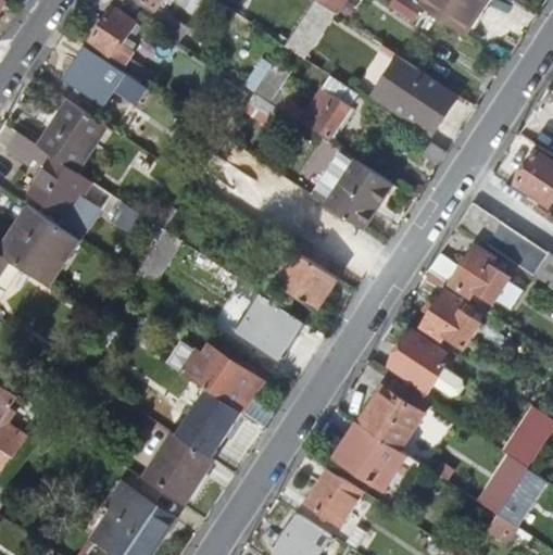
[(317,0),(337,13),(343,0),(317,0)]
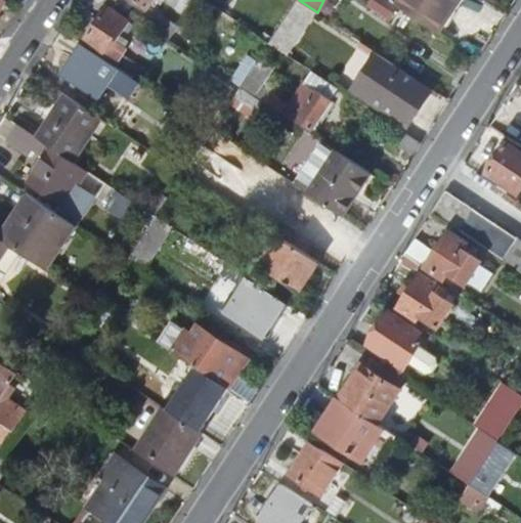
[(395,6),(386,0),(371,0),(368,4),(387,17),(395,6)]
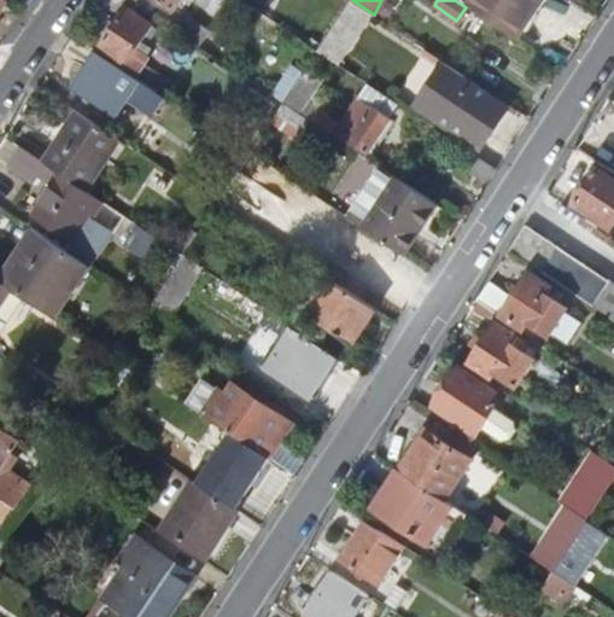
[(472,0),(469,5),(515,35),(537,0),(472,0)]
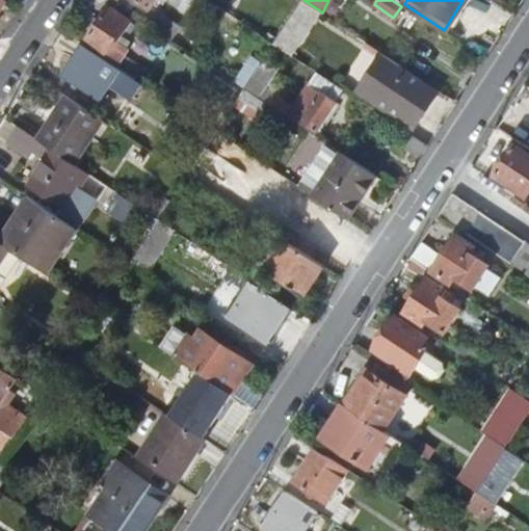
[(463,0),(444,30),(450,34),(471,0),(463,0)]
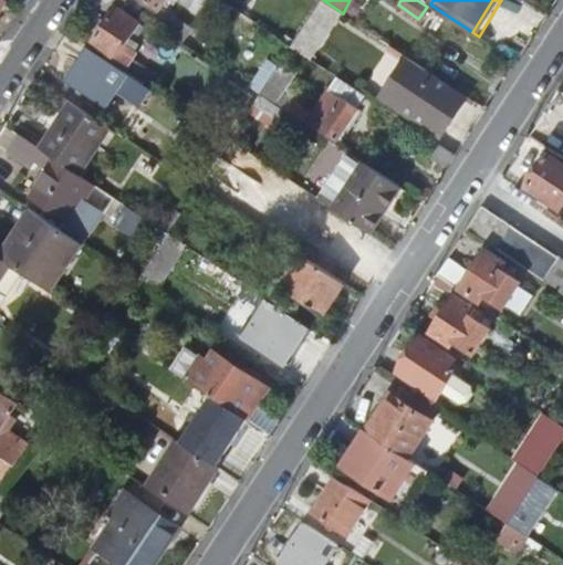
[(102,30),(92,44),(113,58),(110,61),(147,85),(155,73),(133,58),(137,51),(127,44),(141,24),(116,9),(107,22),(100,19),(95,25),(102,30)]
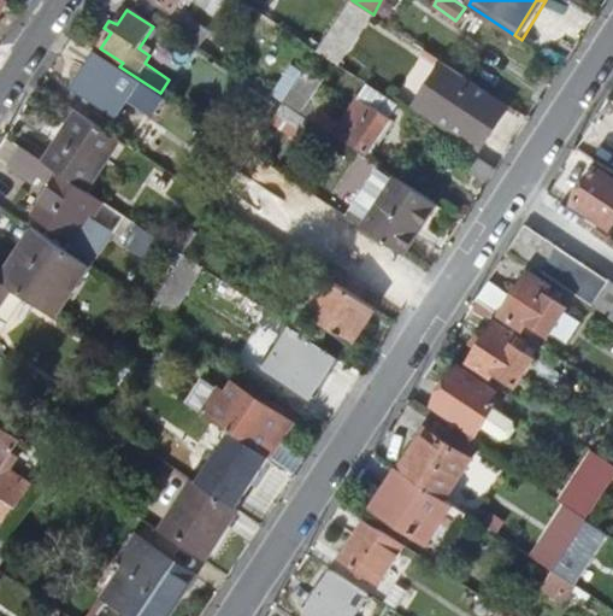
[(72,87),(117,113),(128,97),(153,113),(164,97),(160,93),(119,66),(96,51),(72,87)]
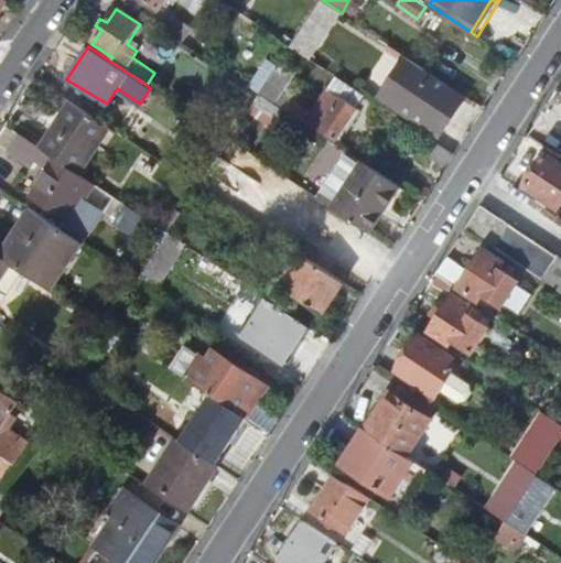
[(278,58),(257,91),(273,101),(295,69),(278,58)]
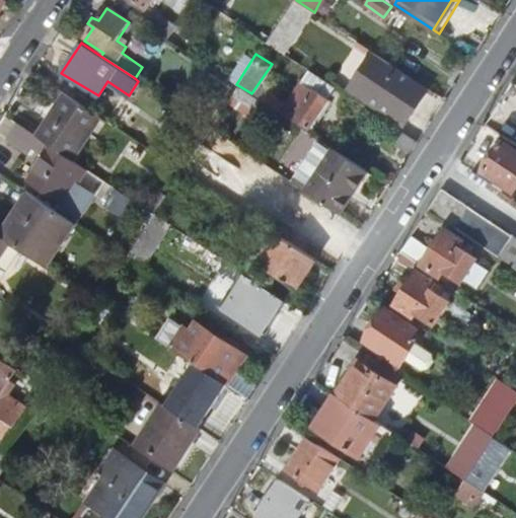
[(426,89),(387,65),(366,97),(404,123),(426,89)]
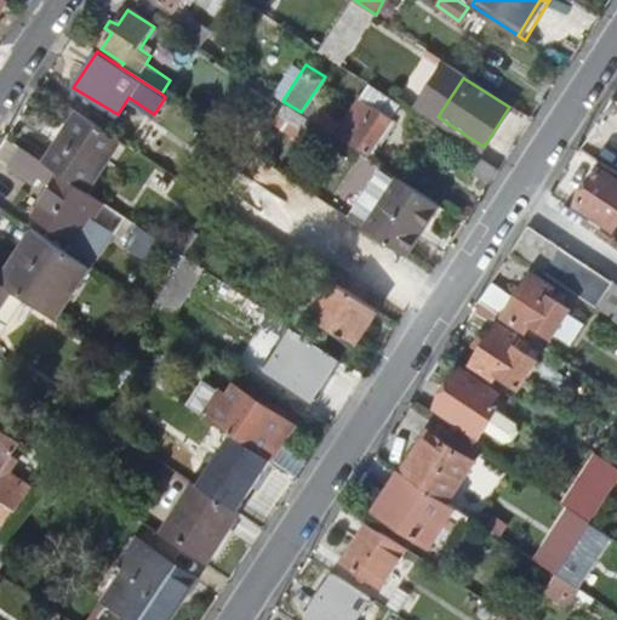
[(313,120),(349,144),(352,140),(369,151),(400,104),(367,83),(342,121),(321,108),(313,120)]
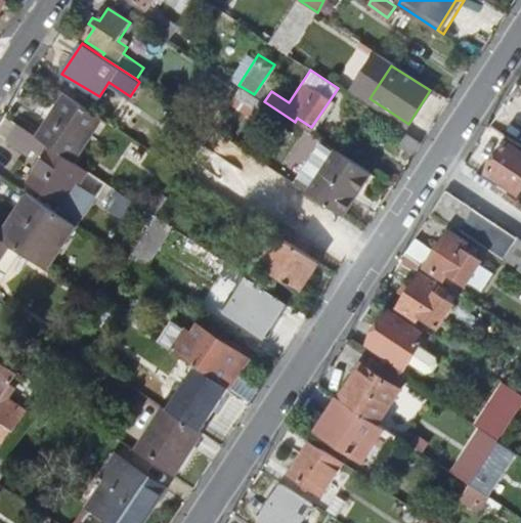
[(227,111),(217,127),(251,148),(260,132),(248,125),(264,101),(254,94),(239,85),(223,109),(227,111)]
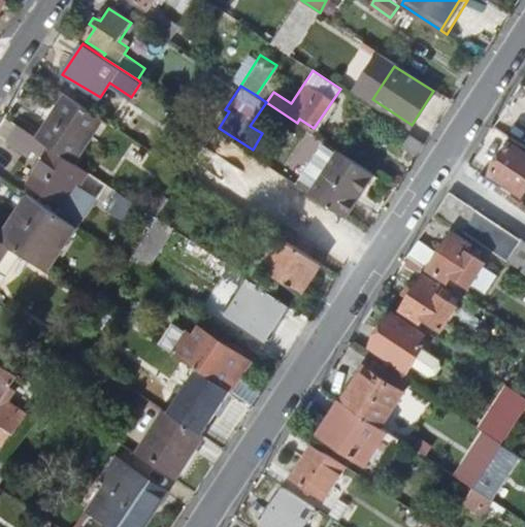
[(65,94),(36,137),(39,139),(52,147),(72,162),(101,119),(65,94)]
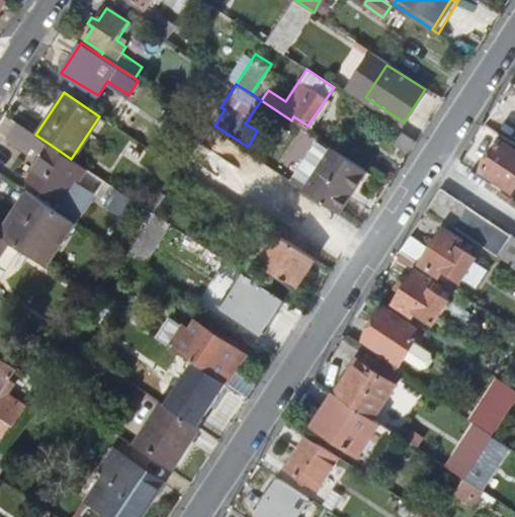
[(16,121),(6,138),(28,153),(38,137),(35,135),(16,121)]
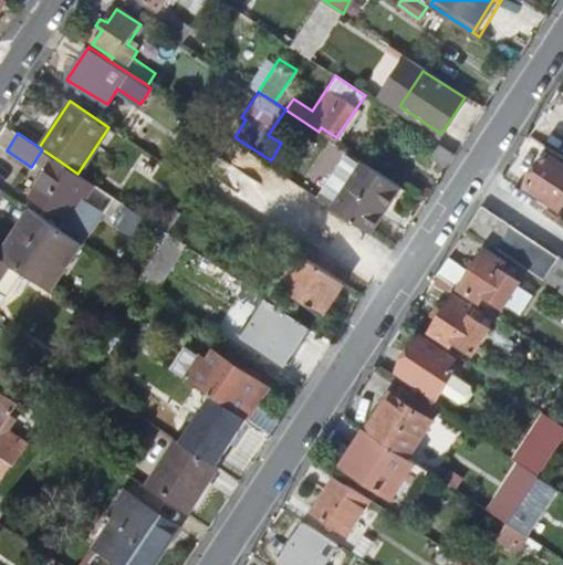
[(419,149),(447,167),(455,155),(428,137),(419,149)]
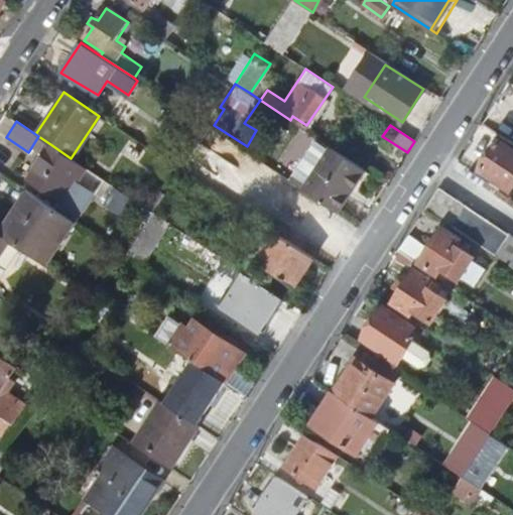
[(512,150),(499,140),(480,168),(511,189),(512,186),(512,150)]
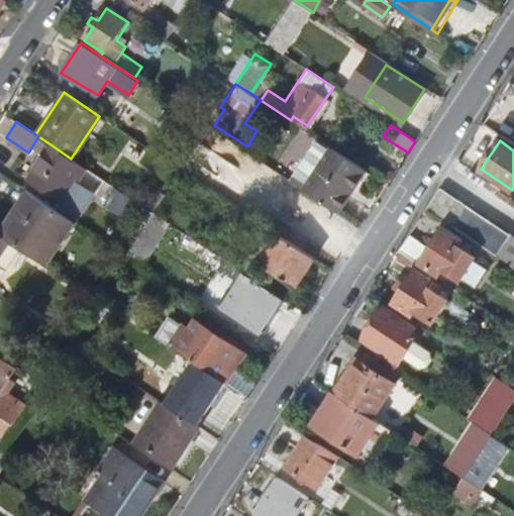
[(27,180),(64,203),(86,169),(71,159),(50,144),(27,180)]
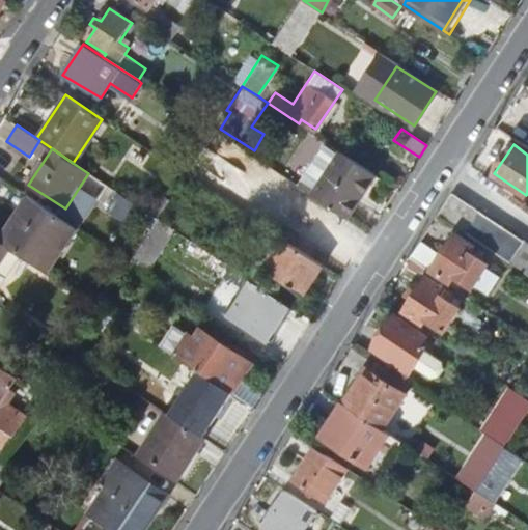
[(341,151),(311,196),(345,219),(374,174),(341,151)]
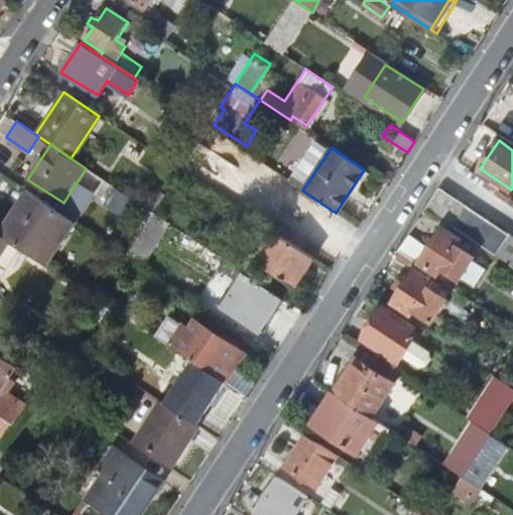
[(92,194),(134,222),(141,227),(151,212),(101,178),(92,194)]
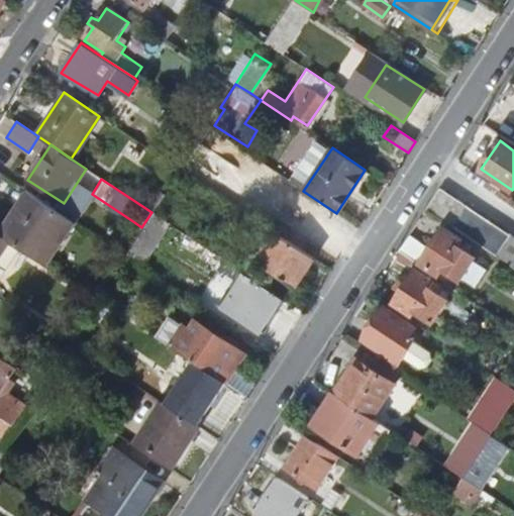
[(440,190),(426,211),(451,227),(466,206),(440,190)]
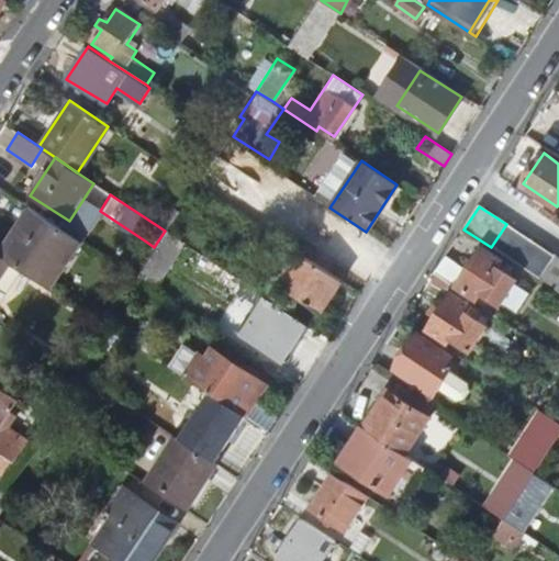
[(34,210),(3,256),(10,260),(52,288),(82,242),(34,210)]
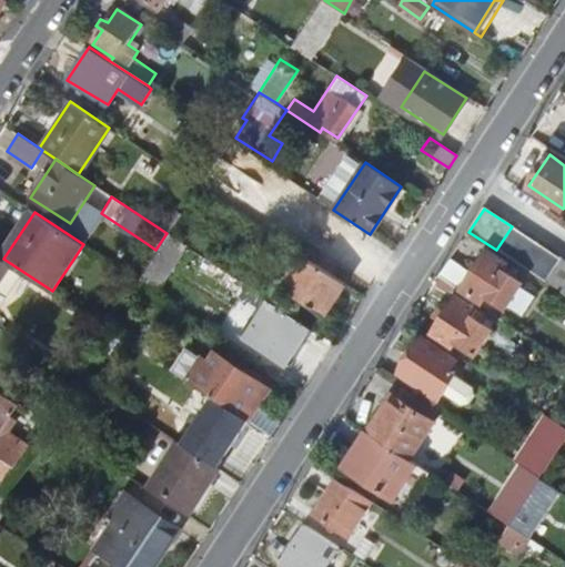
[(496,250),(564,295),(564,261),(512,226),(496,250)]
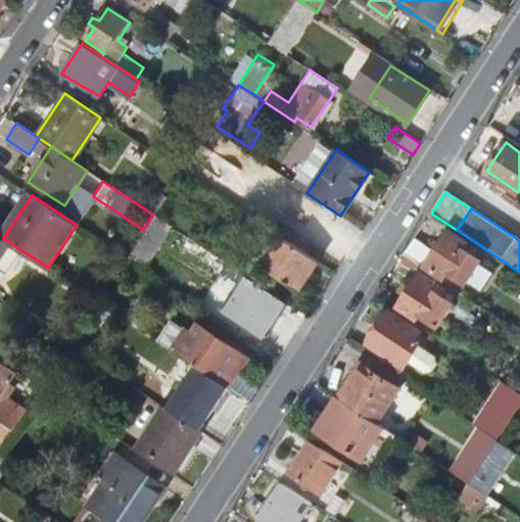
[(466,243),(447,232),(423,268),(440,280),(444,274),(462,286),(479,262),(462,249),(466,243)]
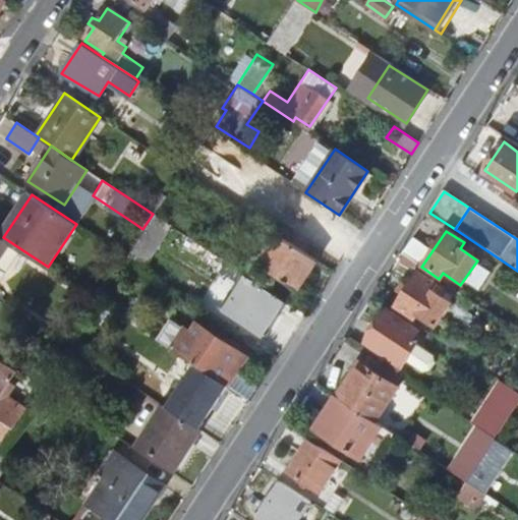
[(278,234),(257,266),(297,291),(317,260),(278,234)]
